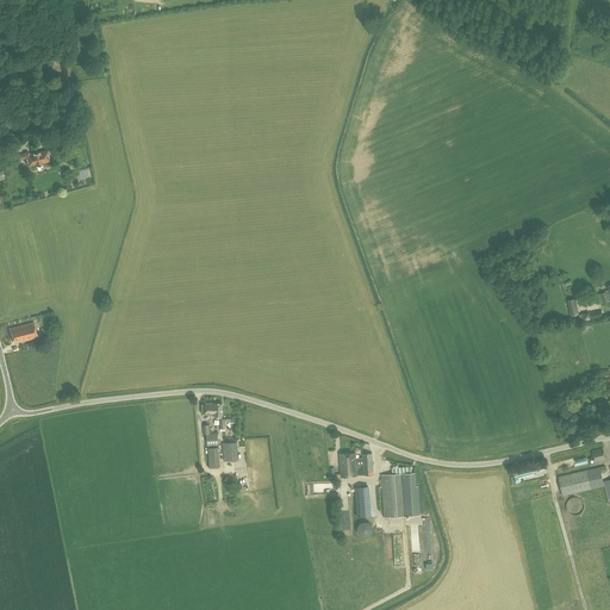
[(19,155),(20,160),(26,157),(29,166),(36,165),(36,166),(43,165),(43,162),(50,161),(48,150),(41,153),(41,151),(33,154),(29,155),(29,153),(19,155)]
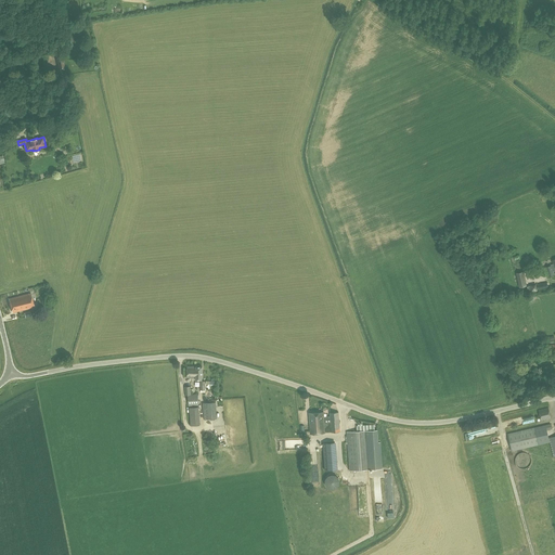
[(545,266),(549,276),(554,274),(551,263),(545,266)]
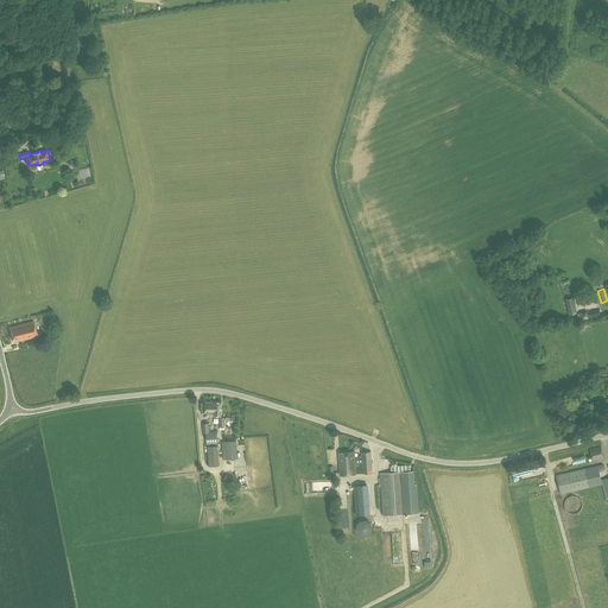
[(10,328),(14,342),(38,336),(35,322),(10,328)]
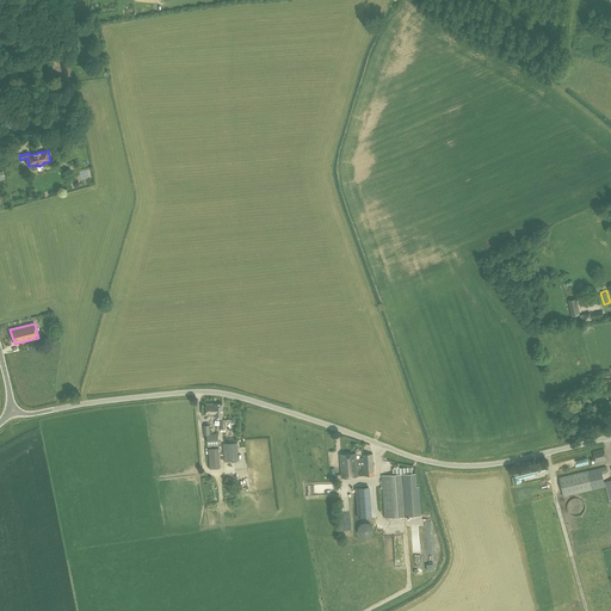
[(223,403),(216,403),(207,403),(207,417),(216,417),(216,418),(223,418),(223,403)]
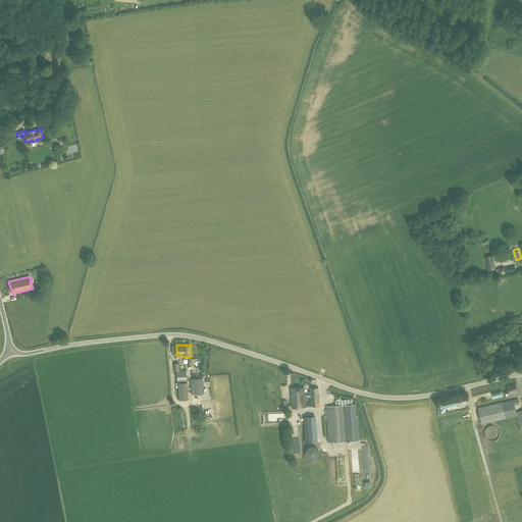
[(176,371),(177,381),(187,381),(187,370),(179,371),(179,363),(173,364),(174,372),(176,371)]
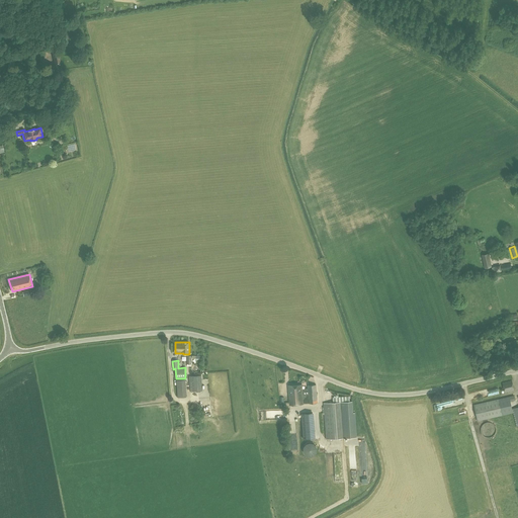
[(202,374),(190,374),(191,390),(203,390),(202,374)]
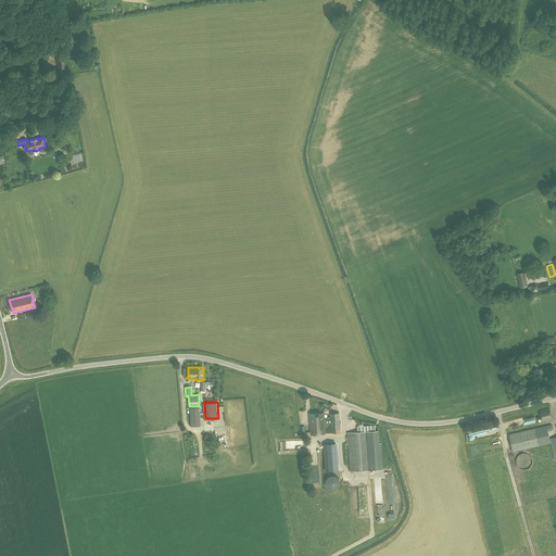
[(189,408),(191,427),(200,426),(199,407),(189,408)]
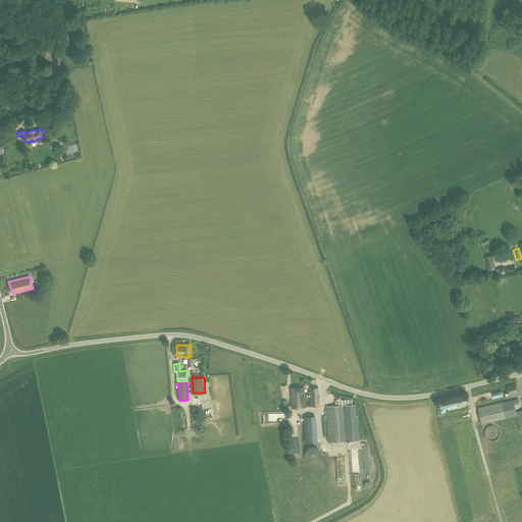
[(506,385),(509,396),(519,393),(516,383),(506,385)]
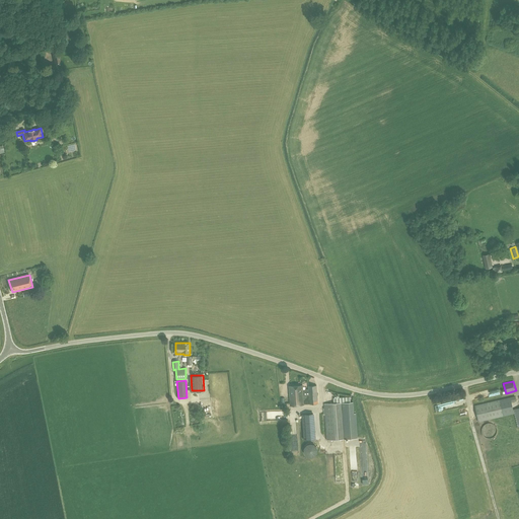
[(289,386),(291,405),(318,403),(317,385),(308,386),(308,389),(302,389),(302,385),(289,386)]
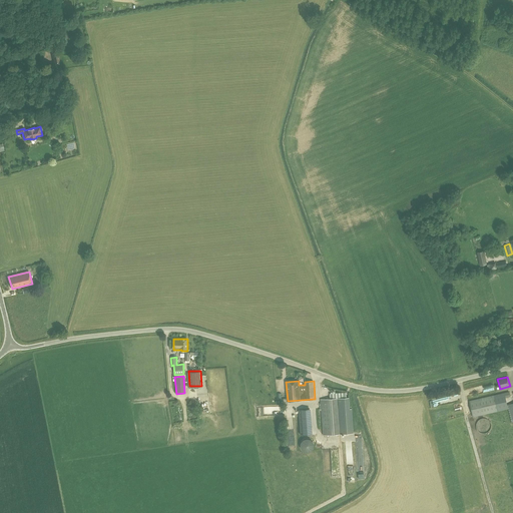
[(335,398),(321,399),(323,435),(353,433),(351,408),(350,409),(348,392),(334,393),(335,398)]
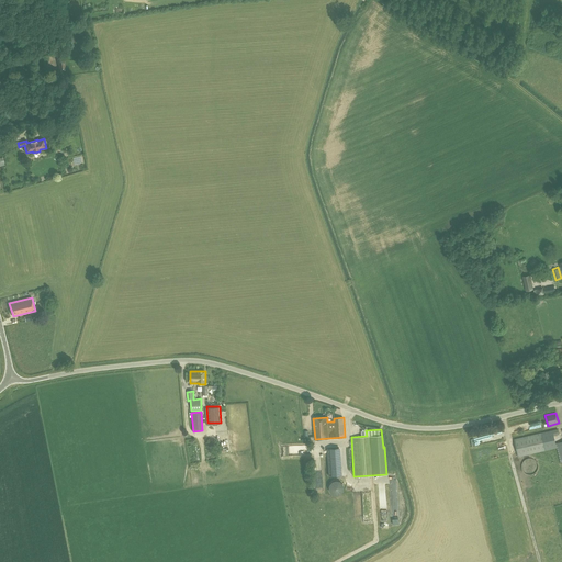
[(518,458),(557,449),(553,436),(559,435),(558,429),(514,440),(518,458)]
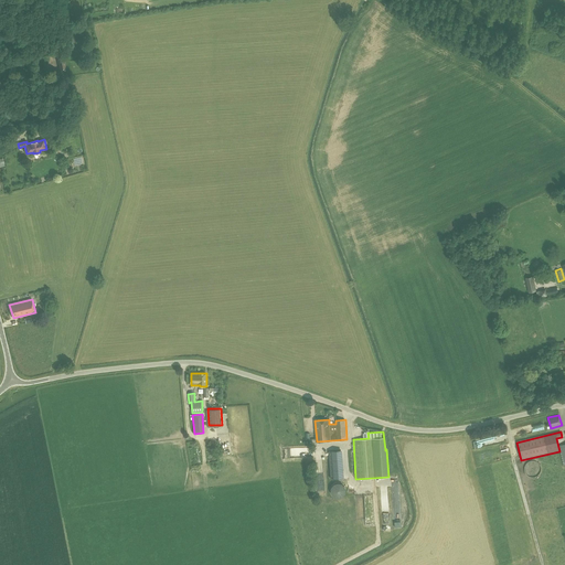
[(541,470),(541,468),(541,467),(540,465),(539,464),(537,462),(536,461),(535,460),(533,460),(532,460),(530,460),(529,461),(528,461),(526,462),(525,464),(525,465),(524,467),(524,468),(524,470),(525,471),(525,472),(526,473),(529,475),(530,476),(531,476),(532,477),(535,476),(536,475),(537,475),(540,472),(540,471),(541,470)]
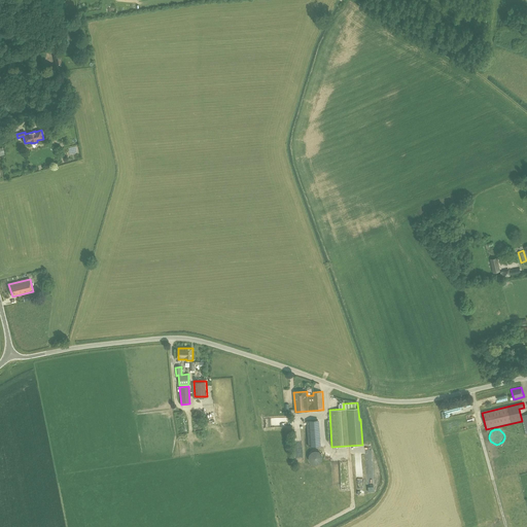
[(317,451),(316,451),(315,451),(314,451),(313,452),(312,452),(312,453),(311,453),(311,454),(310,454),(310,455),(310,456),(309,456),(309,457),(309,458),(309,459),(310,460),(310,461),(311,462),(312,463),(313,463),(314,464),(315,464),(316,464),(317,464),(318,464),(319,463),(320,462),(321,462),(321,461),(322,460),(322,459),(322,458),(322,457),(322,456),(322,455),(321,455),(321,454),(321,453),(320,453),(319,452),(318,452),(317,451)]
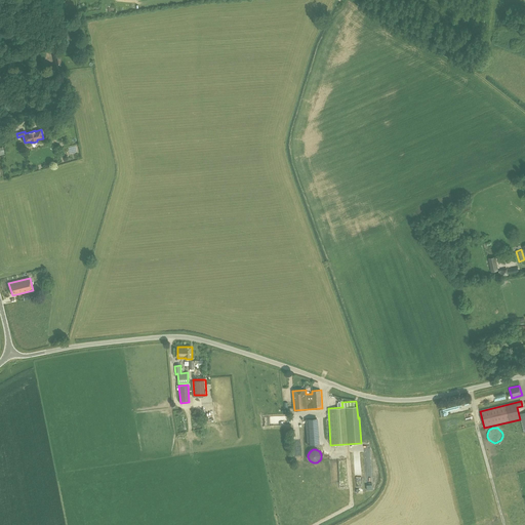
[(340,480),(349,479),(348,471),(339,471),(340,480)]
